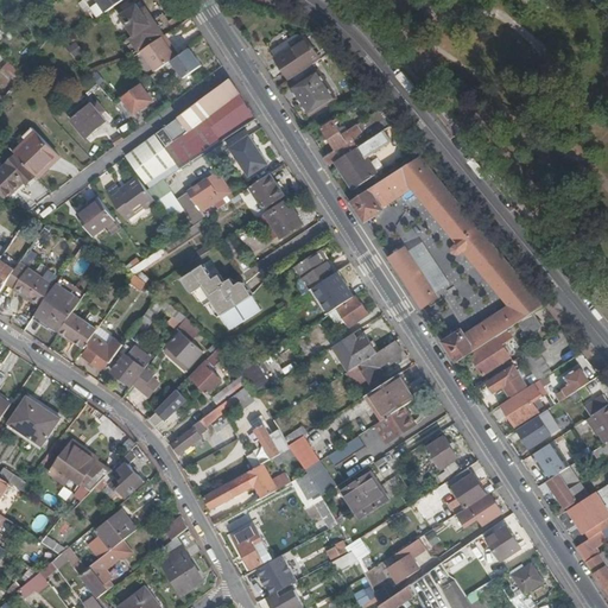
[(96,0),(106,12),(122,0),(96,0)]
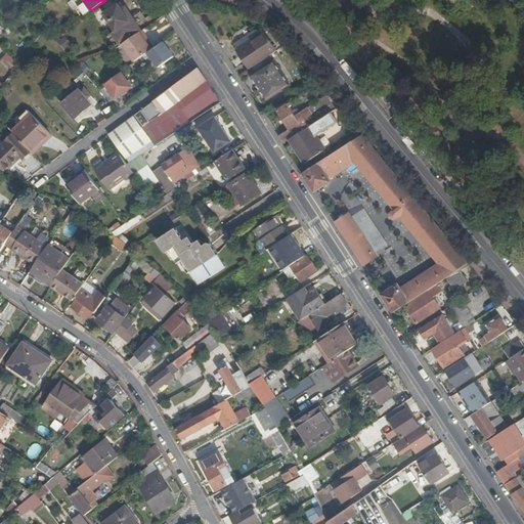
[(104,14),(116,31),(112,34),(116,40),(137,26),(133,19),(129,23),(121,10),(118,5),(104,14)]
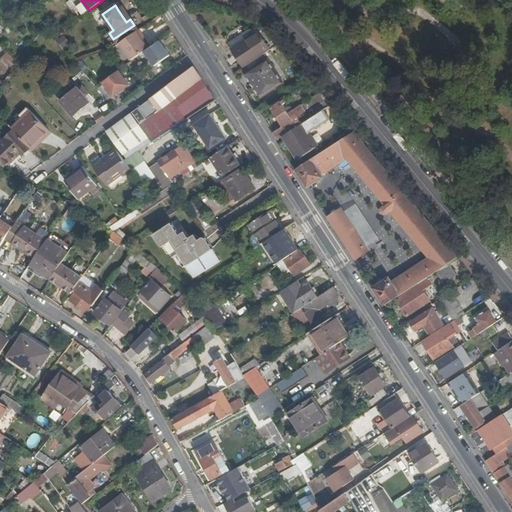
[(122,8),(118,10),(126,22),(130,19),(122,8)]
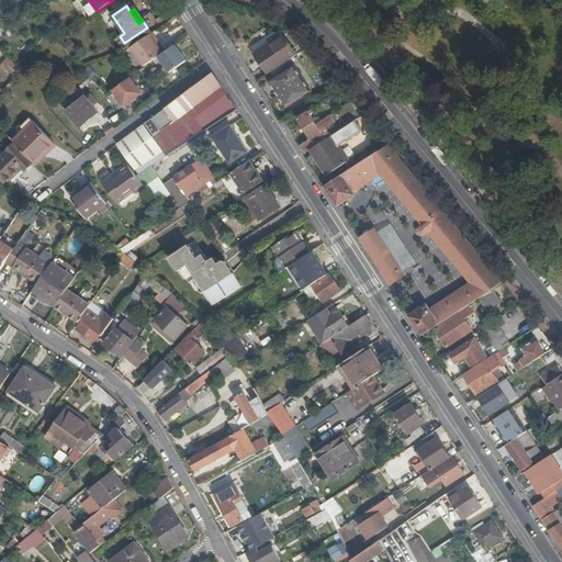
[(149,31),(147,27),(124,43),(126,46),(149,31)]
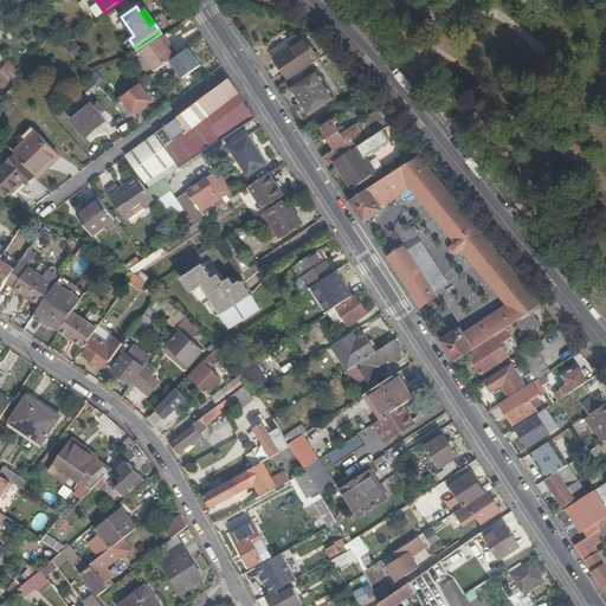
[(302,36),(297,34),(295,33),(270,50),(289,78),(320,57),(307,37),(304,38),(302,36)]
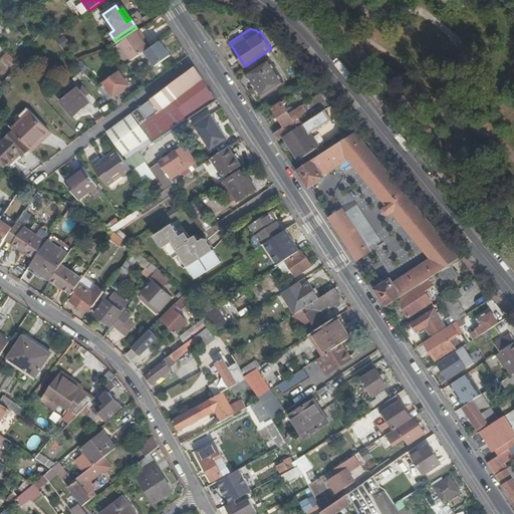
[(137,32),(119,42),(133,61),(146,52),(151,48),(145,39),(143,40),(137,32)]
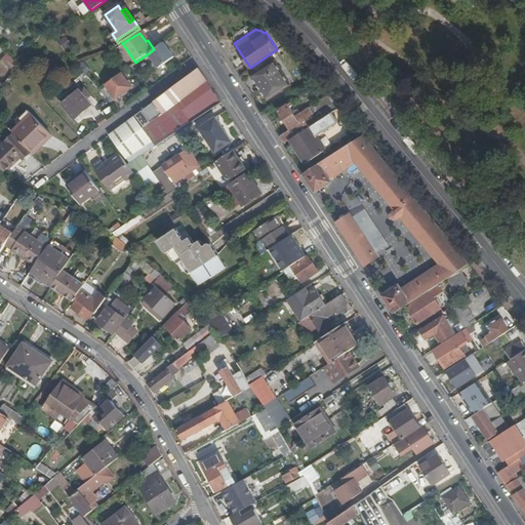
[(55,42),(52,45),(59,53),(64,50),(55,42)]
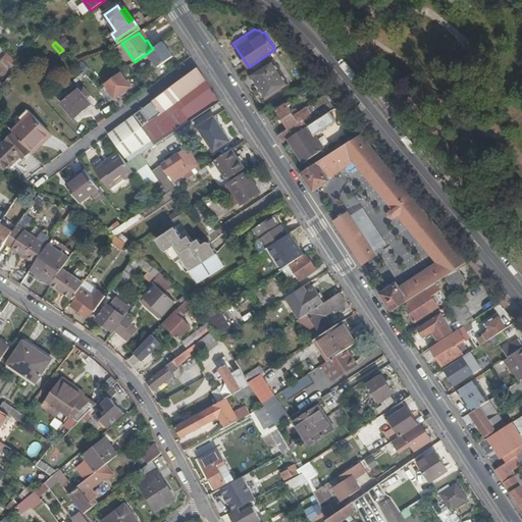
[(158,68),(172,58),(162,43),(153,49),(148,53),(158,68)]
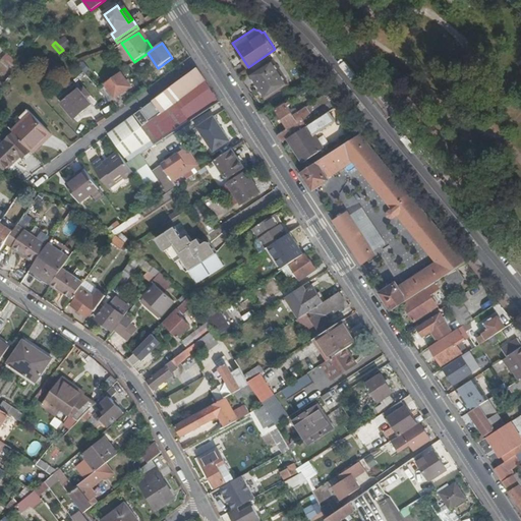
[(7,55),(1,60),(13,72),(17,65),(7,55)]
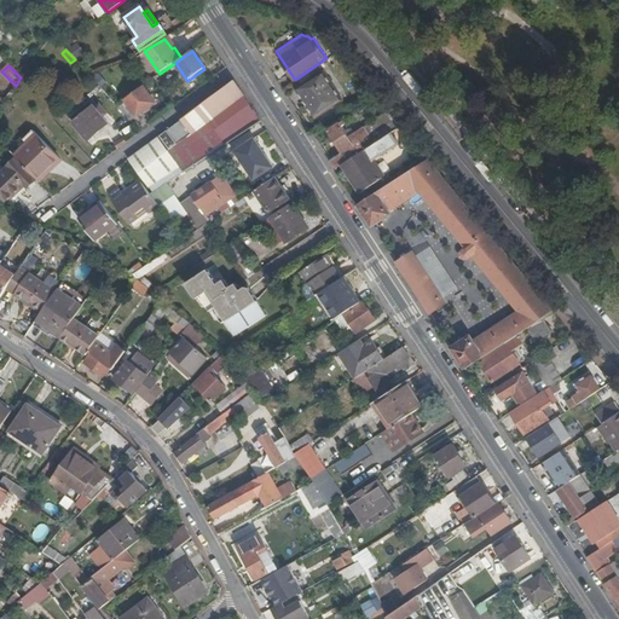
[(301,79),(306,86),(323,75),(318,68),(301,79)]
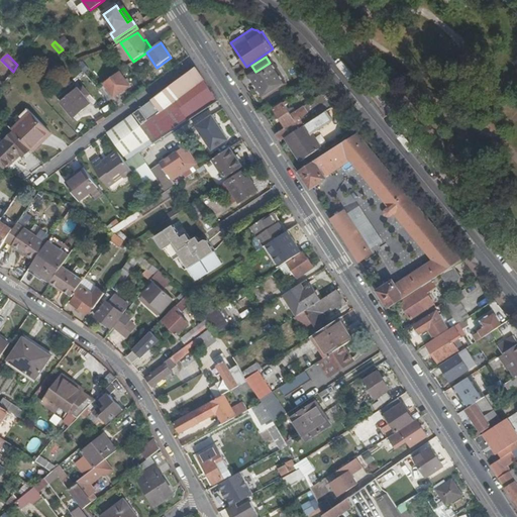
[(264,96),(286,83),(272,62),(270,63),(255,72),(250,76),(264,96)]
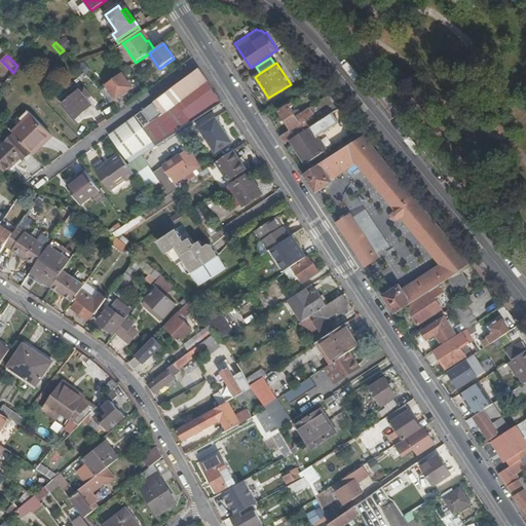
[(208,81),(199,69),(147,109),(155,120),(179,103),(202,84),(208,81)]
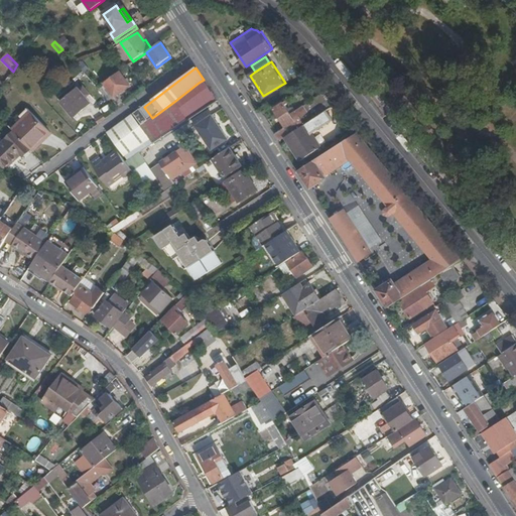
[(108,79),(99,86),(97,88),(109,101),(129,87),(118,72),(108,79)]
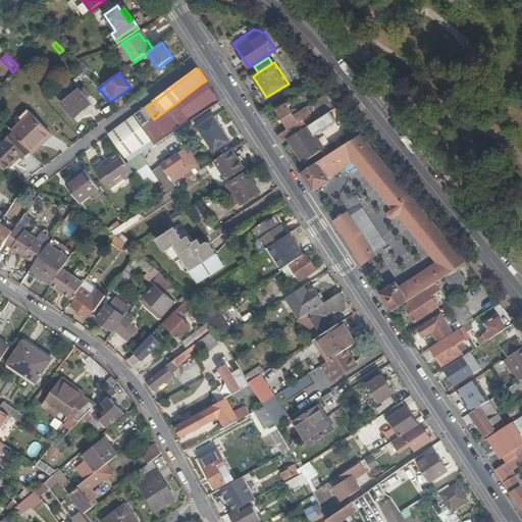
[(106,76),(97,83),(100,87),(109,80),(106,76)]
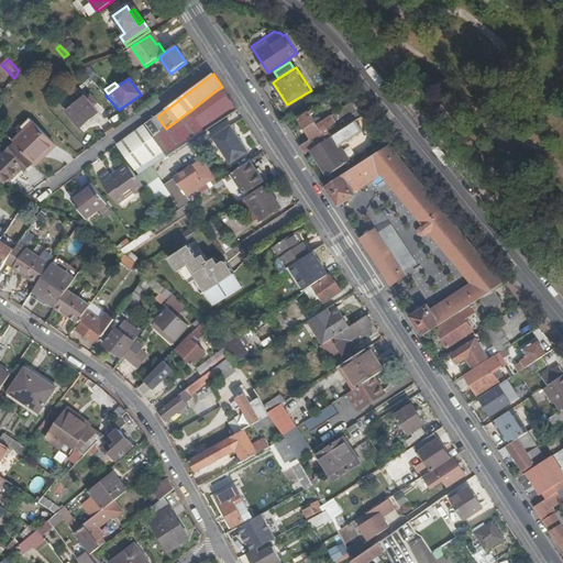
[(343,89),(338,83),(327,90),(331,97),(343,89)]
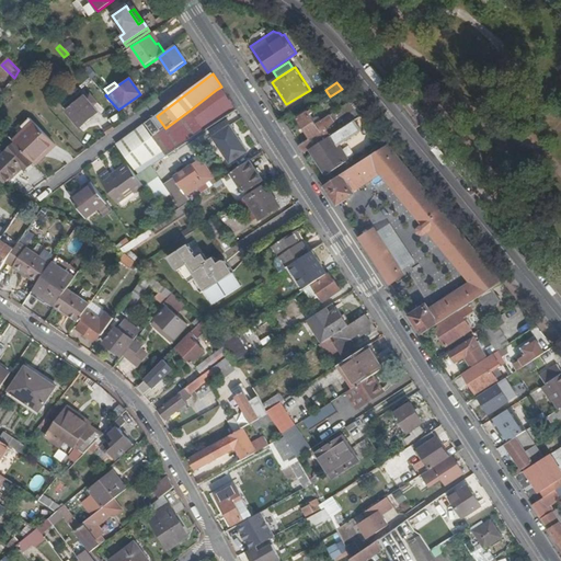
[(228,107),(216,90),(191,110),(202,126),(228,107)]
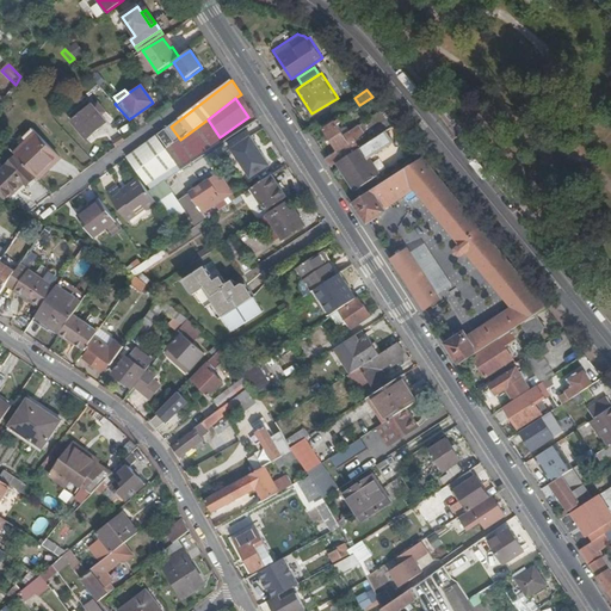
[(98,112),(92,105),(72,122),(87,140),(107,123),(102,116),(106,112),(103,109),(98,112)]
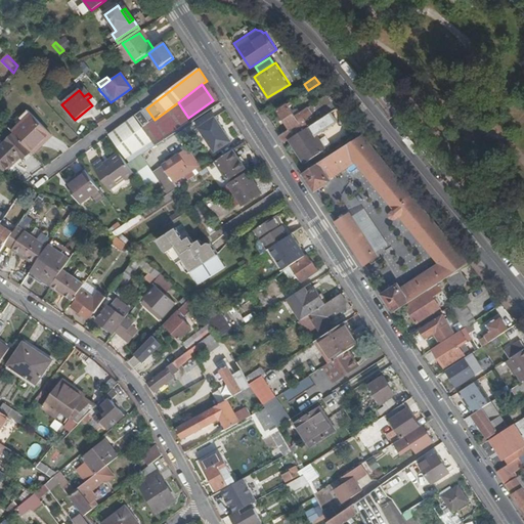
[(334,99),(329,93),(311,105),(313,108),(311,110),(313,113),(334,99)]
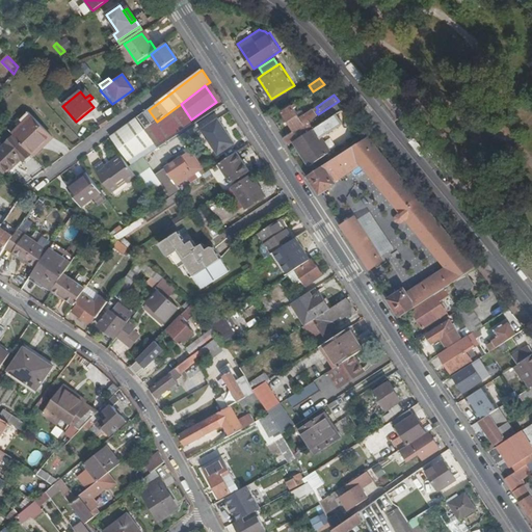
[(344,108),(339,101),(318,114),(323,122),(336,113),(344,108)]
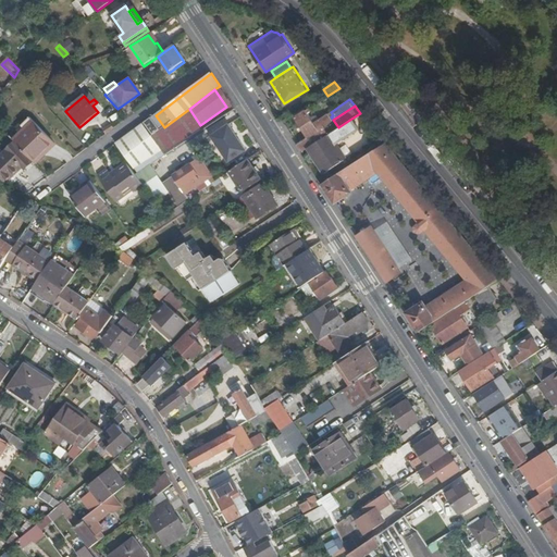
[(310,109),(296,118),(308,136),(320,128),(316,122),(310,113),(312,111),(310,109)]
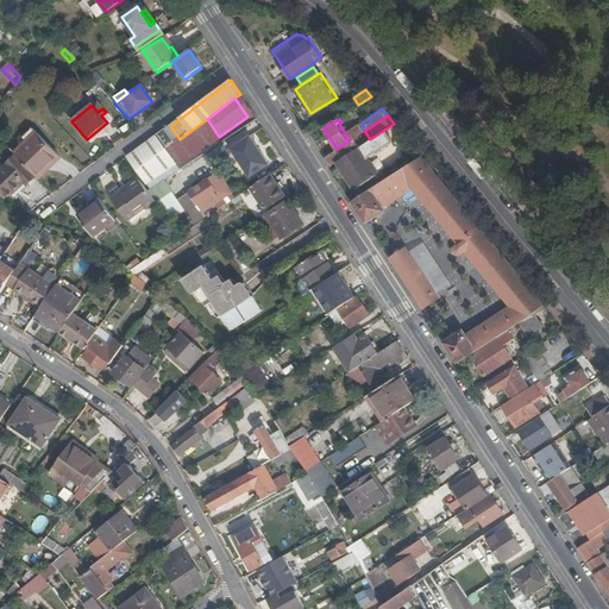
[(345,133),(350,140),(337,149),(325,157),(331,165),(337,161),(370,139),(364,131),(362,127),(364,126),(362,123),(346,132),(345,133)]
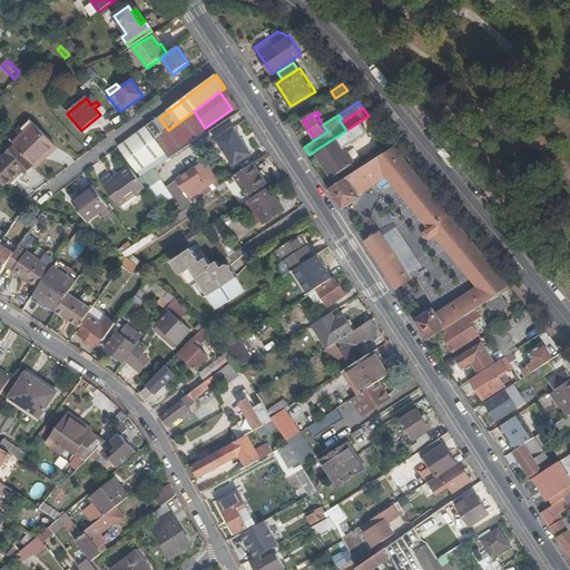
[(156,120),(148,126),(157,139),(165,133),(156,120)]
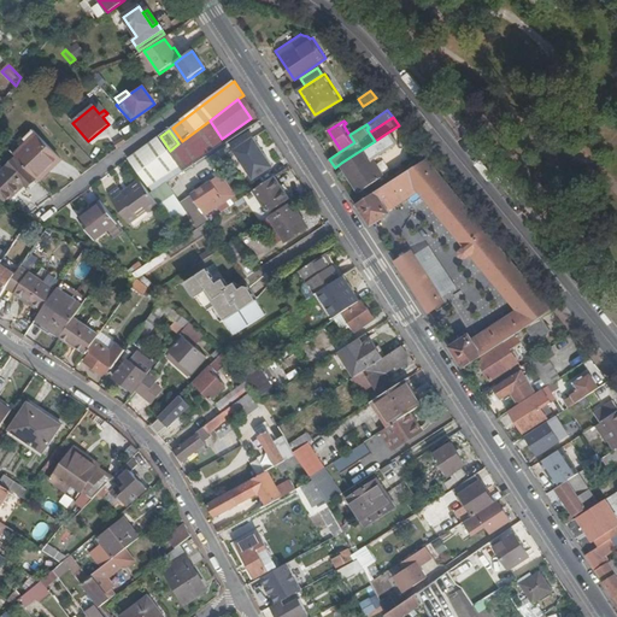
[(36,136),(31,131),(17,145),(22,151),(36,136)]
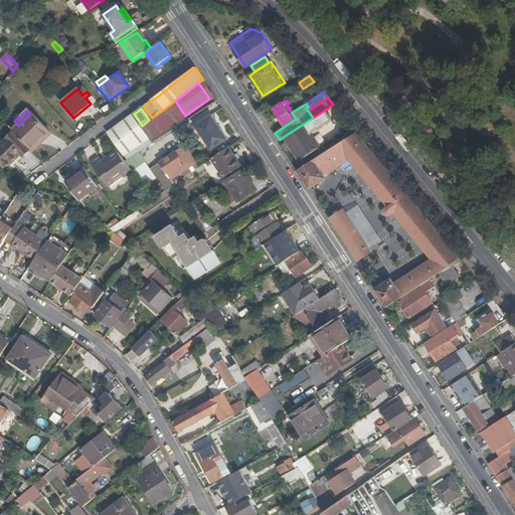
[(325,110),(313,118),(285,136),(301,160),(317,149),(308,134),(331,119),(325,110)]
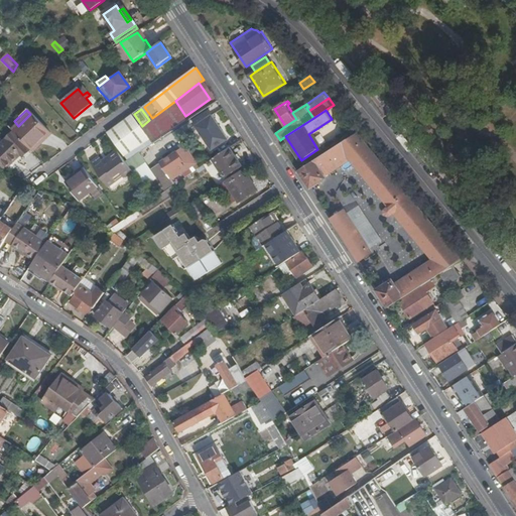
[(18,126),(13,131),(30,149),(48,132),(30,114),(18,126)]
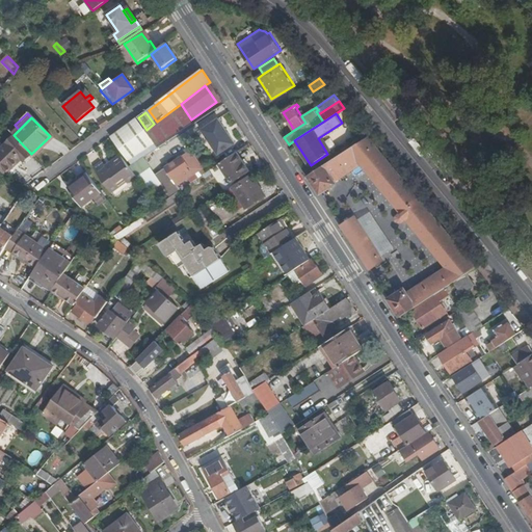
[(128,162),(155,143),(145,131),(136,118),(111,137),(128,162)]
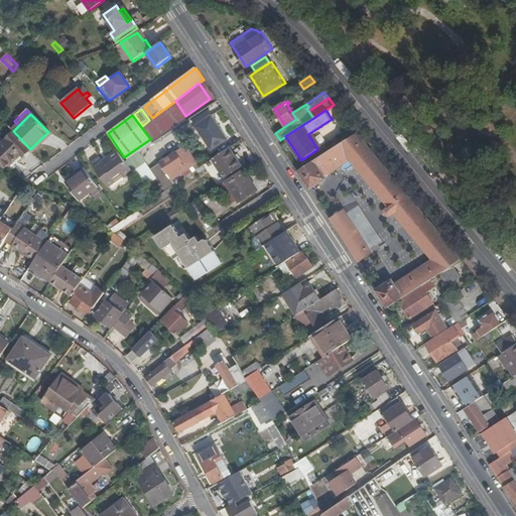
[(228,140),(212,116),(196,127),(212,150),(228,140)]
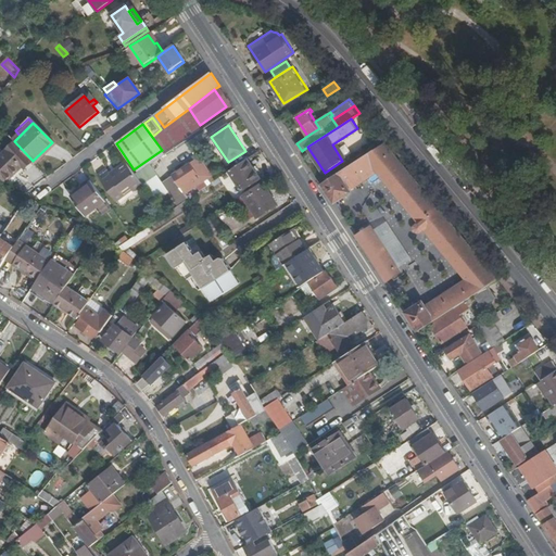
[(33,161),(14,141),(0,154),(0,177),(5,182),(10,185),(35,162),(33,161)]
